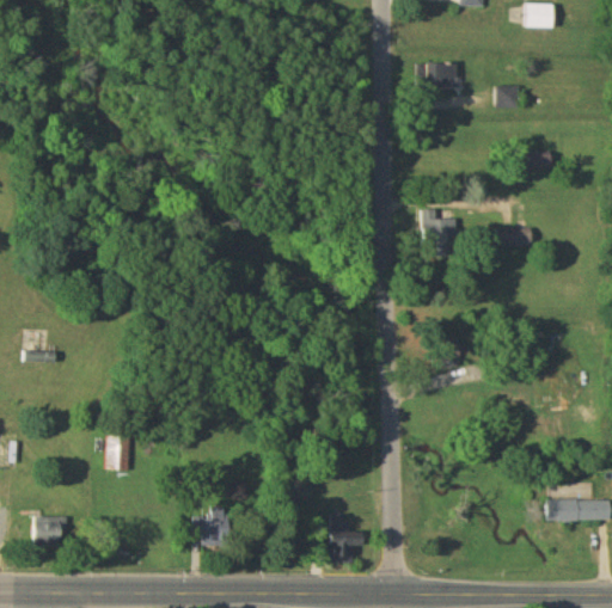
[(521,2),(521,28),(556,28),(556,2),(521,2)]
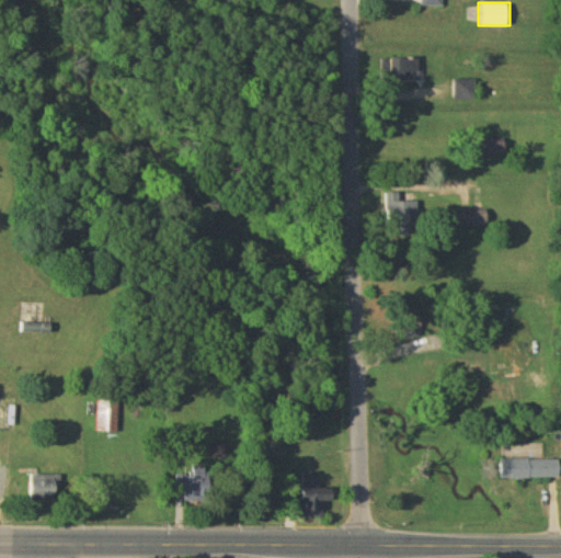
[(382,57),(382,81),(421,81),(421,57),(382,57)]
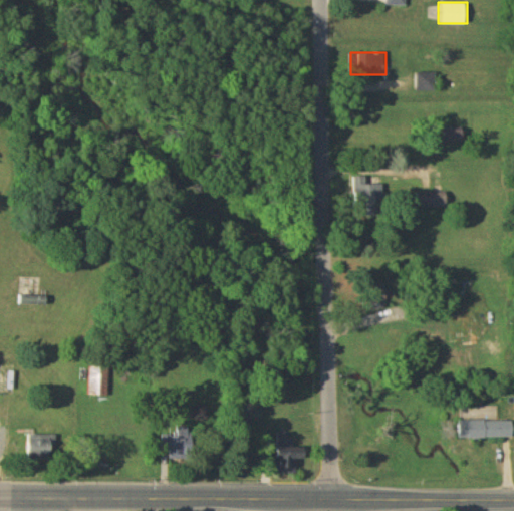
[(437,72),(418,72),(418,91),(437,91),(437,72)]
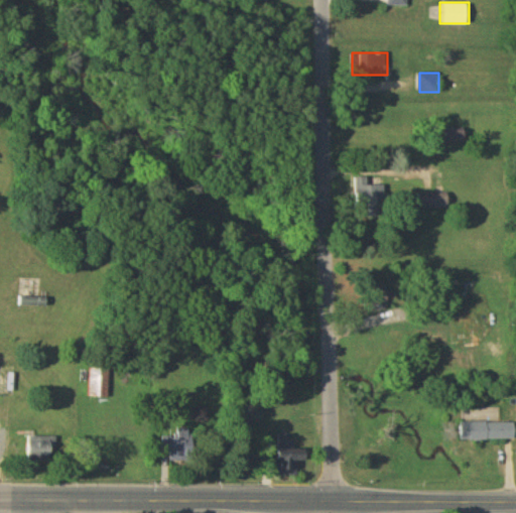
[(450,141),(467,142),(468,128),(450,128),(450,141)]
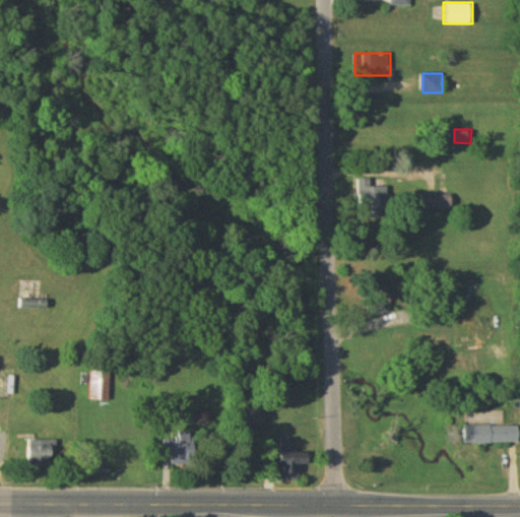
[(389,213),(389,186),(372,186),(371,178),(356,178),(358,213),(389,213)]
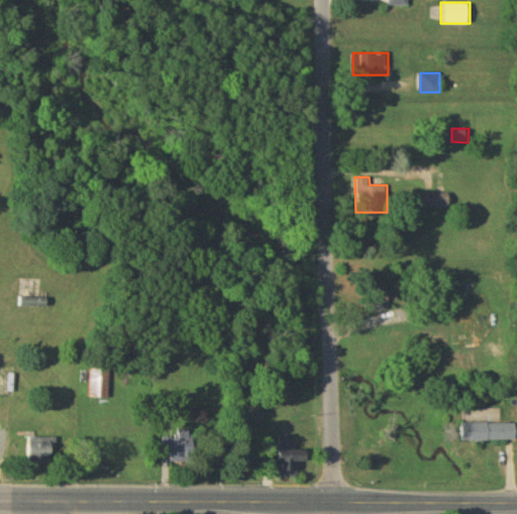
[(419,194),(419,209),(451,209),(451,194),(419,194)]
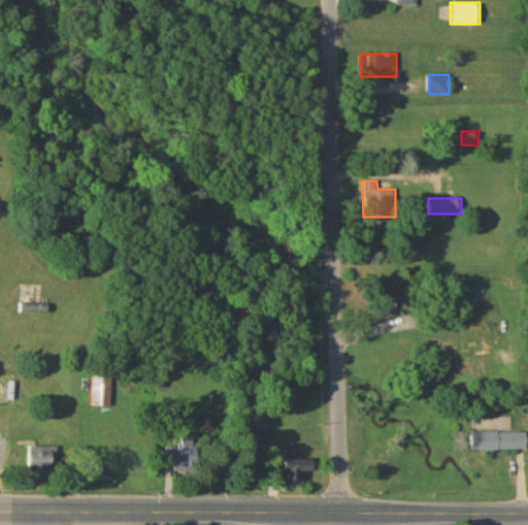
[(90,405),(110,405),(110,374),(90,374),(90,405)]
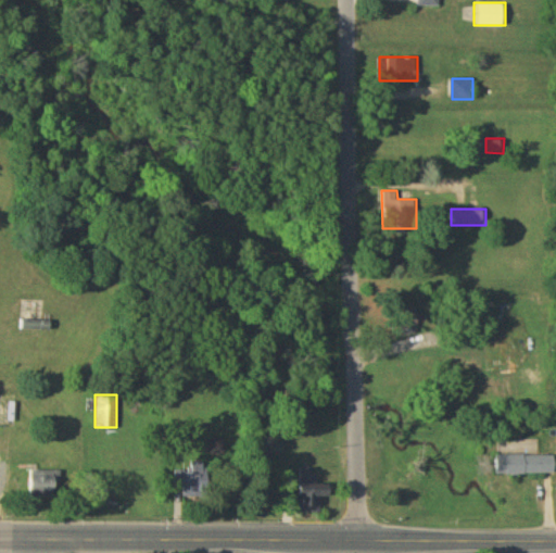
[(555,453),(498,453),(498,473),(555,473),(555,453)]
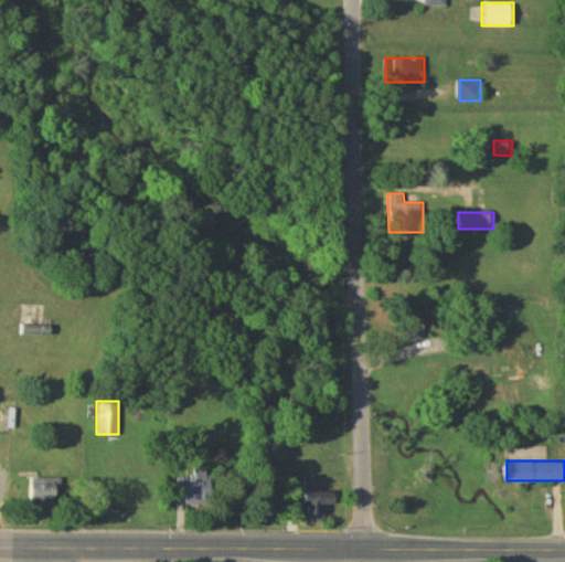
[(329,519),(329,505),(342,505),(342,490),(306,490),(306,519),(329,519)]
